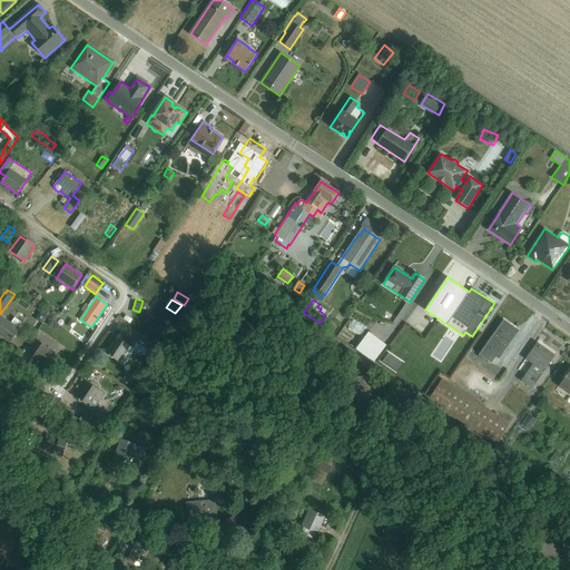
[(175,313),(166,307),(159,304),(151,315),(158,321),(166,326),(175,313)]
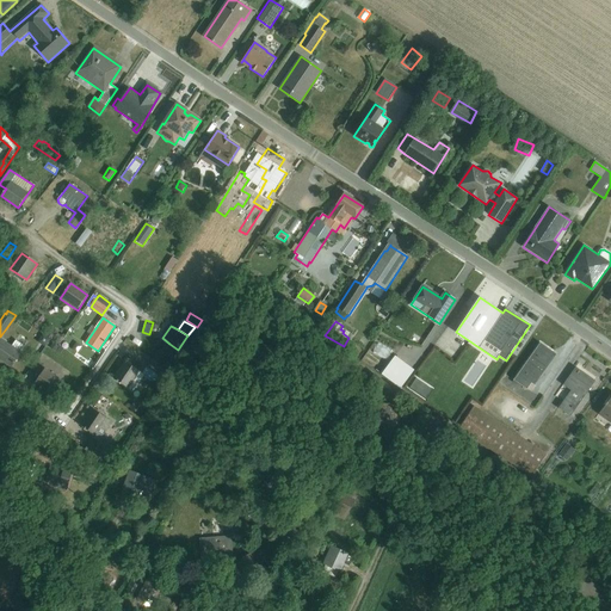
[(43,334),(37,343),(44,347),(50,339),(43,334)]
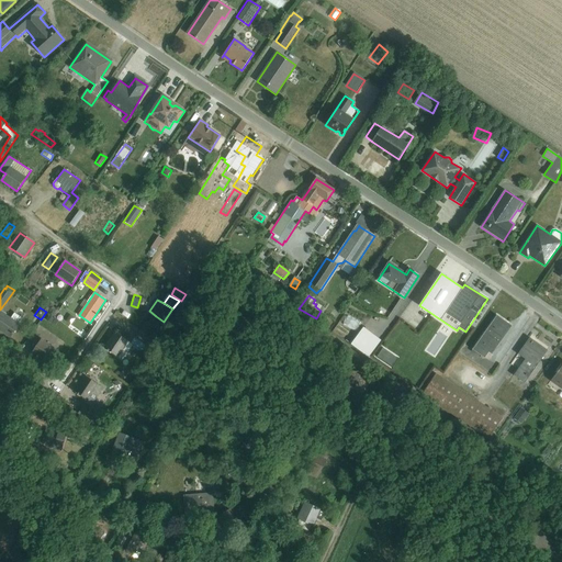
[(14,313),(11,318),(0,310),(0,330),(11,338),(23,319),(14,313)]
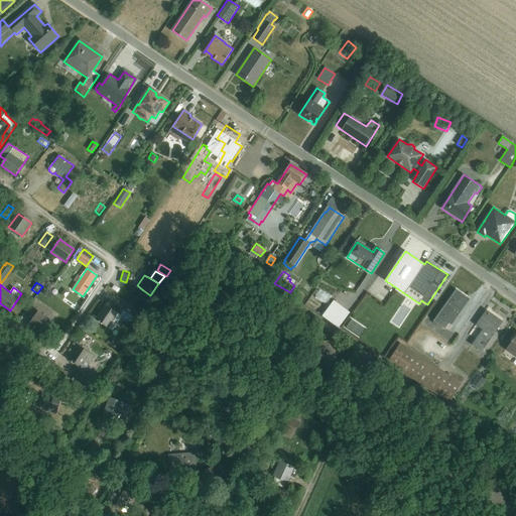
[(240,284),(236,292),(240,294),(244,286),(240,284)]
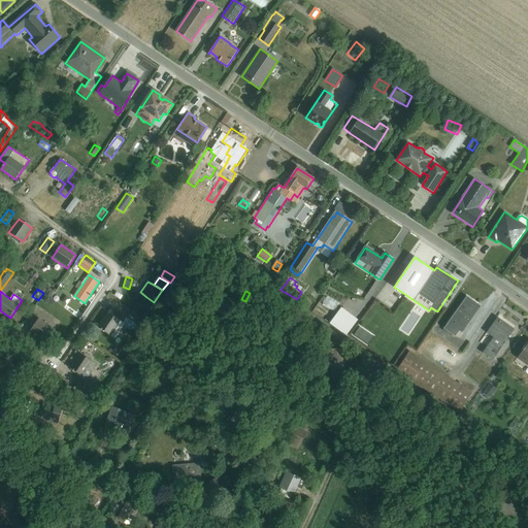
[(46,296),(43,300),(47,304),(48,303),(52,306),(55,302),(52,299),(51,299),(46,296)]
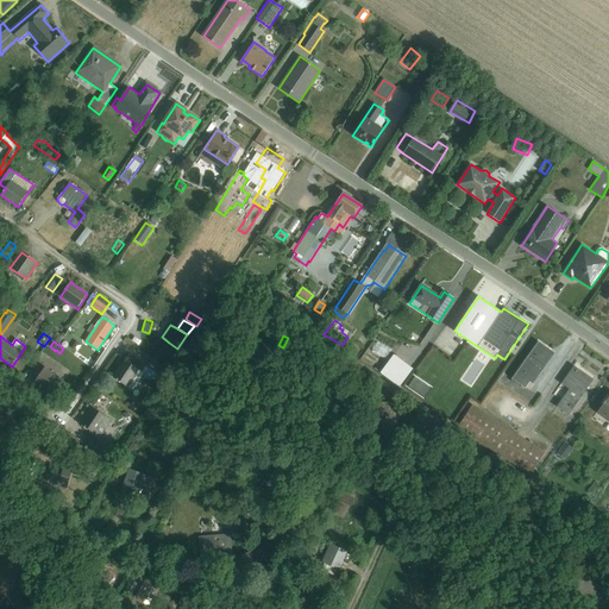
[(510,381),(515,384),(516,382),(525,388),(529,382),(533,384),(554,353),(538,343),(510,381)]
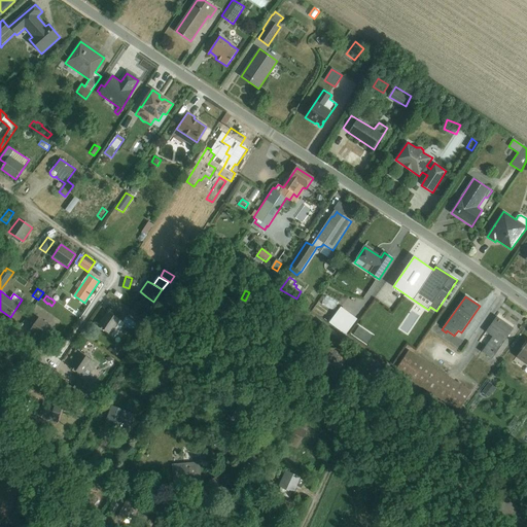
[(322,305),(335,310),(338,304),(325,297),(322,305)]
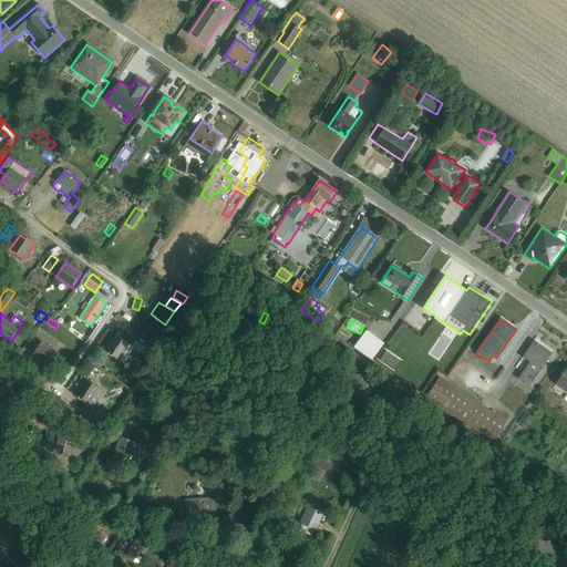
[(354,348),(371,361),(384,343),(367,330),(354,348)]
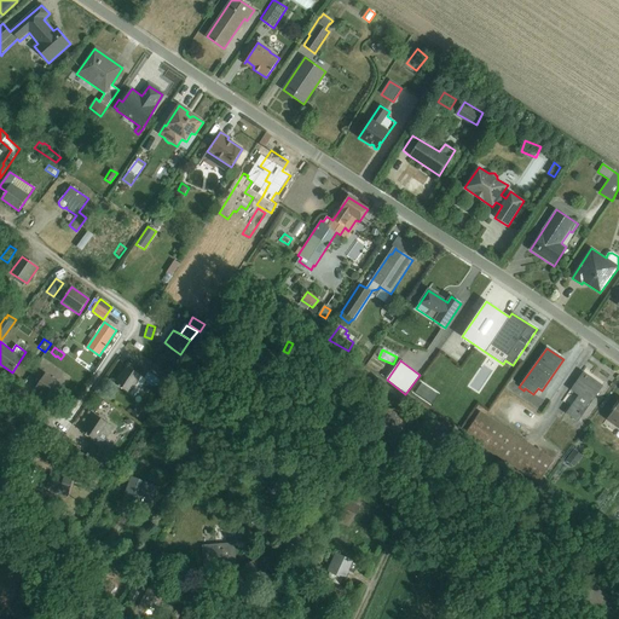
[(165,389),(168,385),(166,382),(171,375),(155,364),(154,366),(152,365),(144,379),(127,366),(115,383),(136,398),(145,382),(161,393),(163,389),(165,389)]
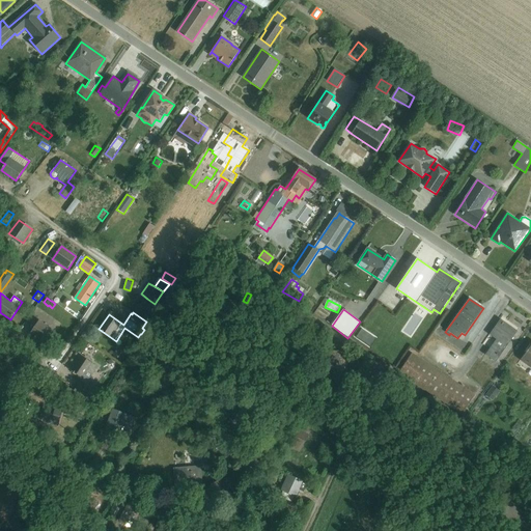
[(54,332),(39,322),(31,334),(46,343),(54,332)]
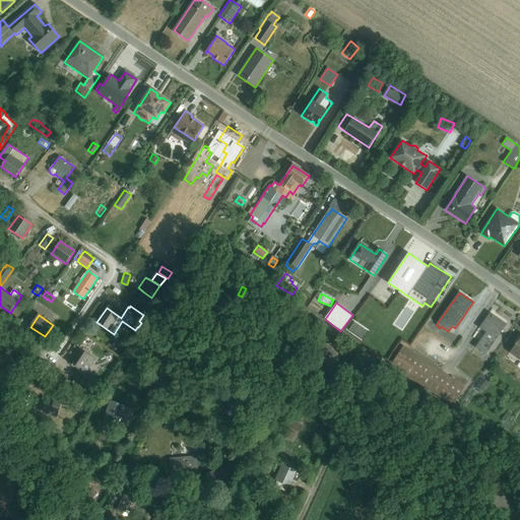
[(485,332),(475,347),(485,354),(507,324),(506,324),(505,325),(493,316),(494,315),(493,315),(491,318),(489,316),(488,315),(479,328),(485,332)]
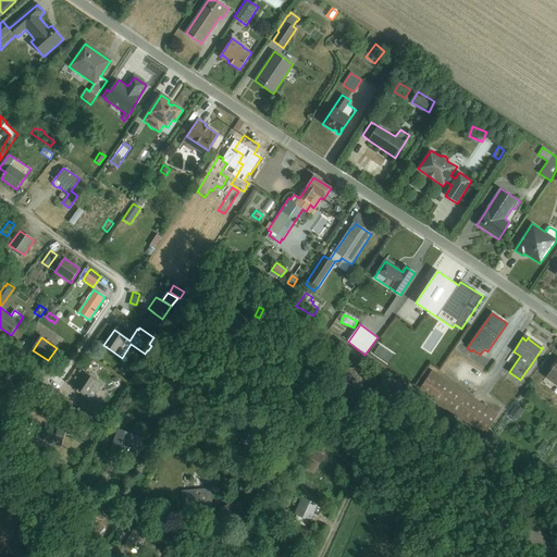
[(93,360),(88,367),(95,371),(99,364),(93,360)]
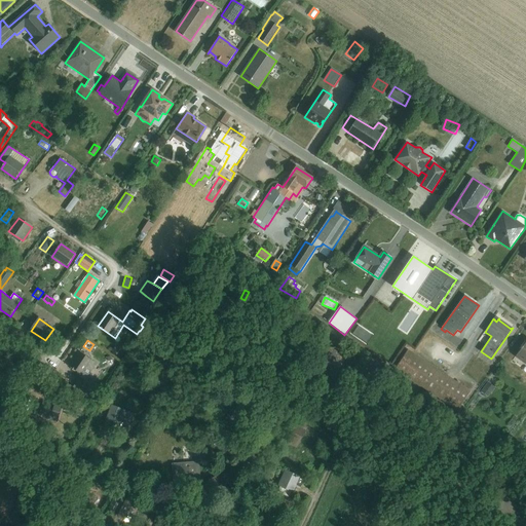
[(525,341),(515,357),(525,364),(525,341)]
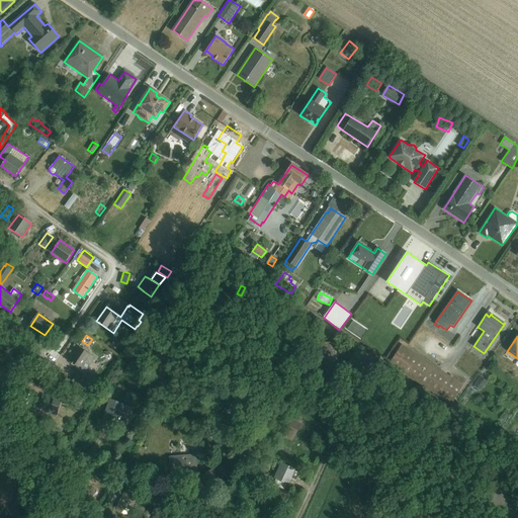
[(316,341),(315,359),(338,360),(339,343),(316,341)]
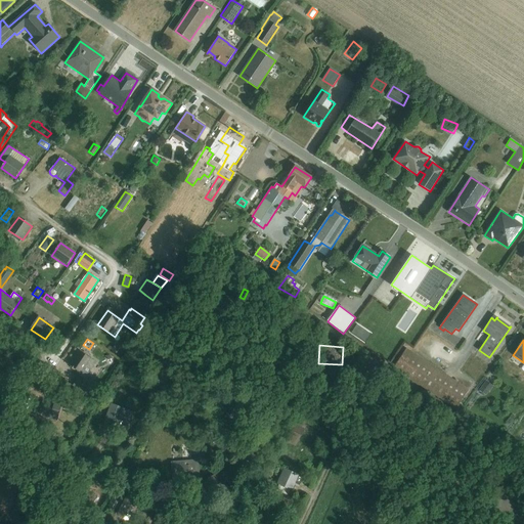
[(111,347),(112,354),(119,353),(118,346),(111,347)]
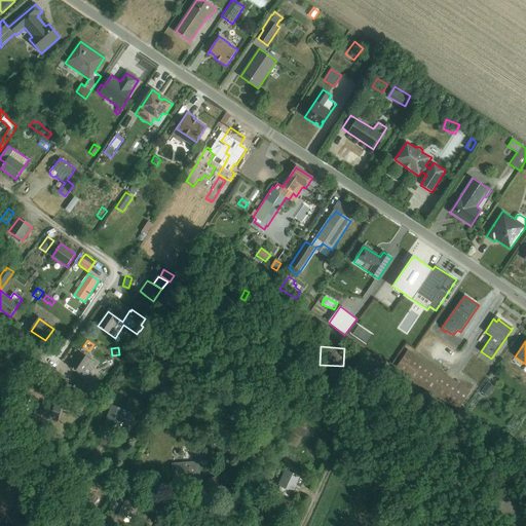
[(457,411),(471,390),(459,383),(460,382),(458,381),(457,382),(408,349),(395,370),(457,411)]
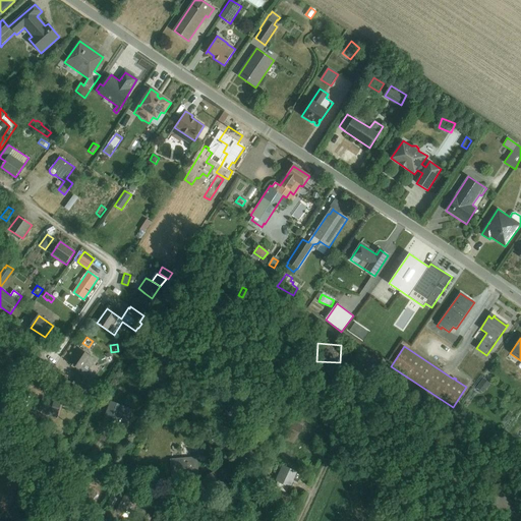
[(79,349),(69,363),(80,371),(72,384),(82,391),(81,392),(93,399),(102,385),(87,373),(96,360),(79,349)]
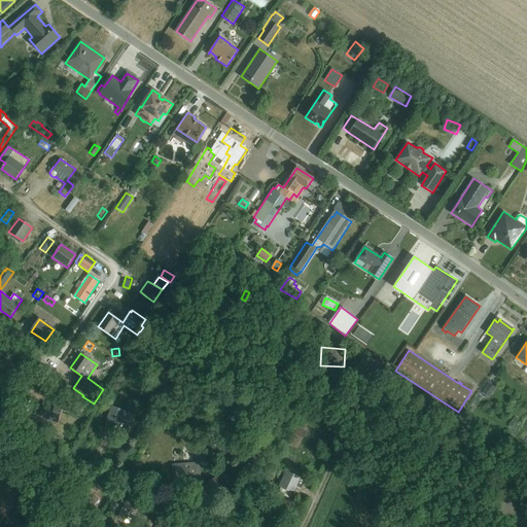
[(111,356),(106,359),(110,370),(116,366),(111,356)]
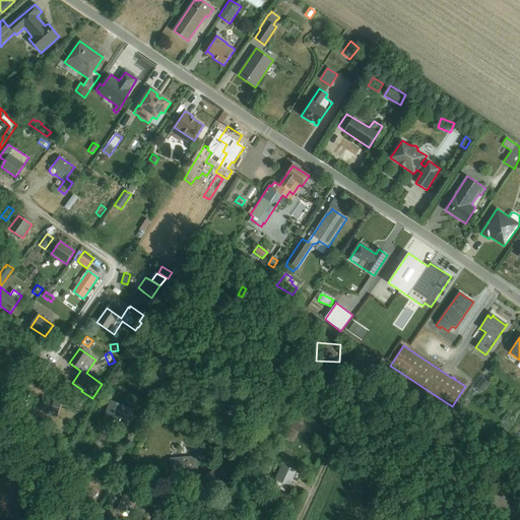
[(482,392),(490,383),(482,378),(475,387),(482,392)]
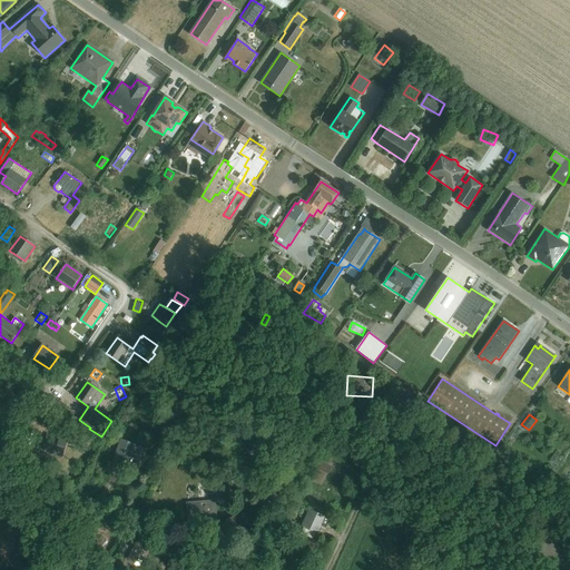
[(49,454),(61,459),(68,441),(56,436),(49,454)]
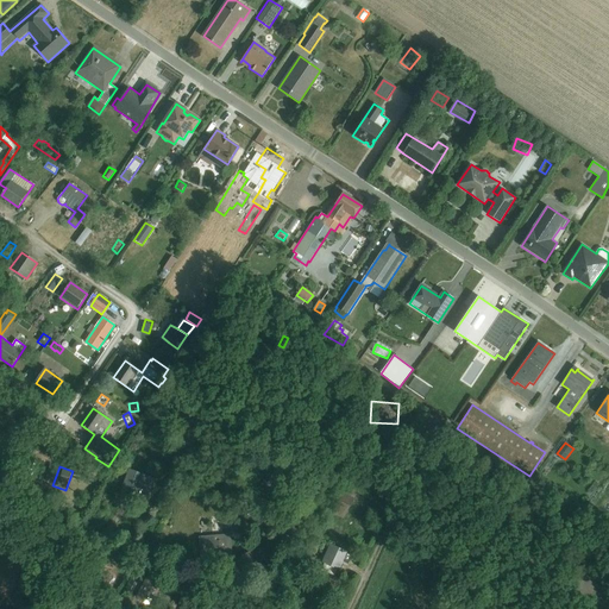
[(121,490),(140,497),(143,490),(151,493),(156,479),(129,469),(121,490)]
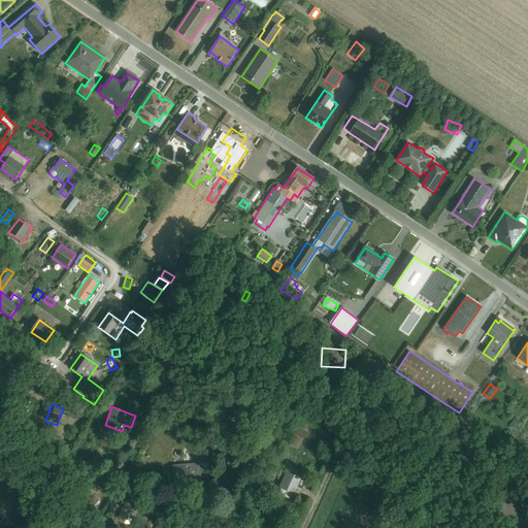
[(297,428),(289,446),(298,450),(307,432),(297,428)]
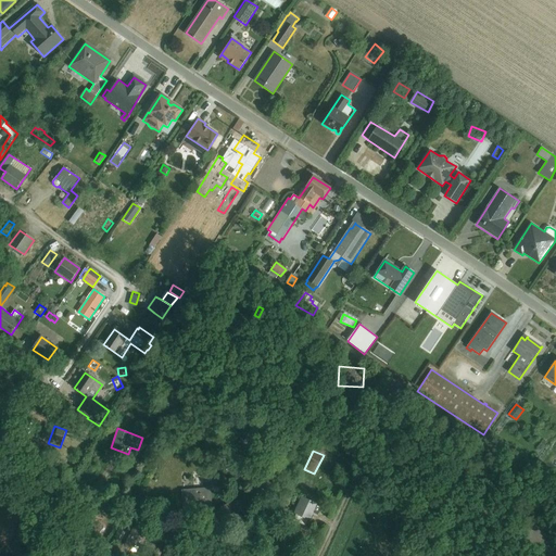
[(218,488),(223,476),(216,474),(212,485),(218,488)]
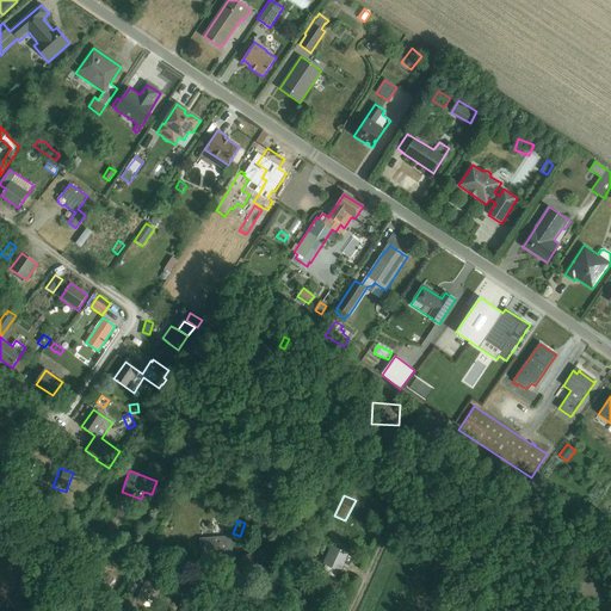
[(232,536),(199,539),(202,563),(213,562),(213,557),(233,555),(232,536)]
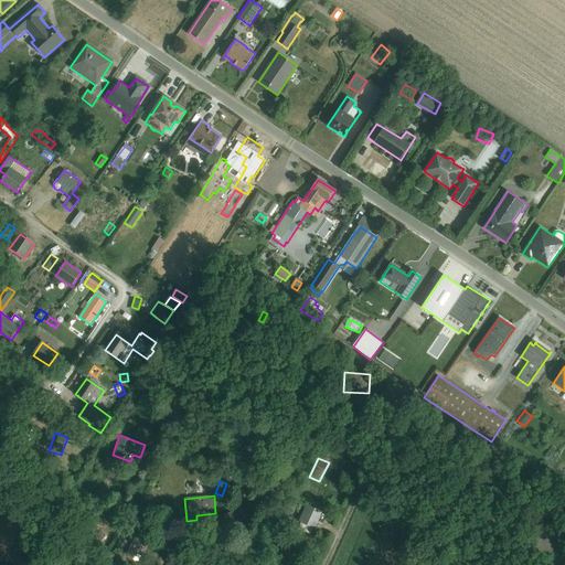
[(99,501),(92,511),(107,522),(114,513),(112,511),(113,510),(99,501)]
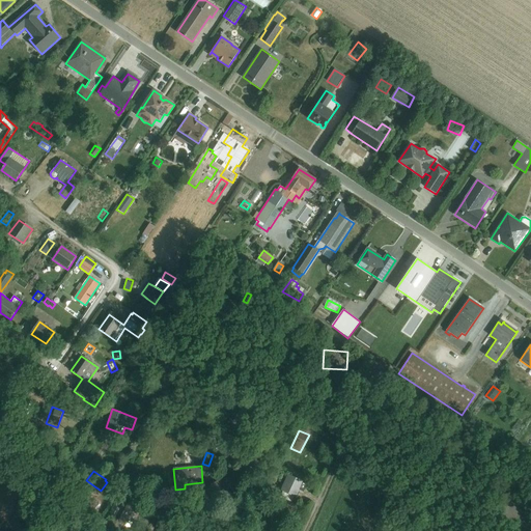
[(287,475),(280,491),(282,492),(280,497),(291,502),(294,497),(296,497),(302,481),(287,475)]
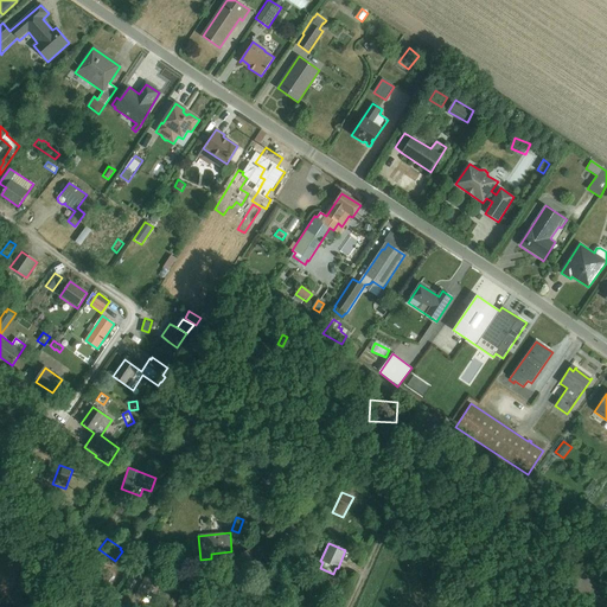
[(19,576),(23,563),(11,558),(0,588),(0,593),(10,598),(12,592),(13,592),(17,581),(19,582),(20,576),(19,576)]
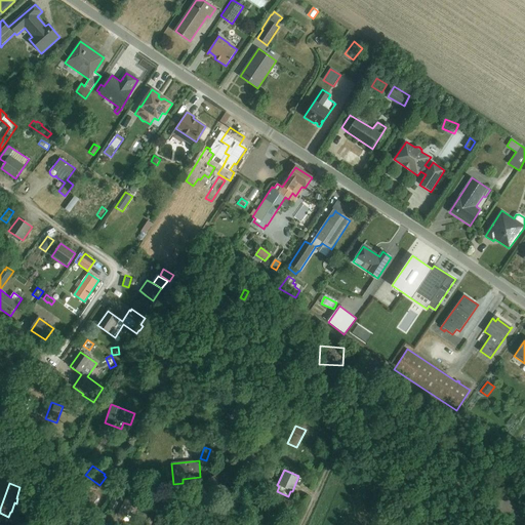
[(129,492),(117,516),(131,524),(144,500),(129,492)]
